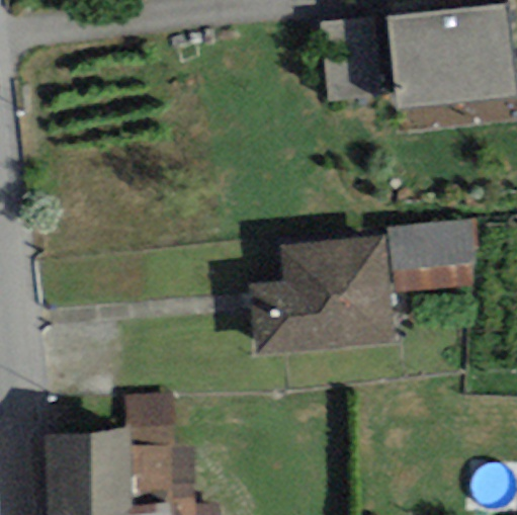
[(502,4),(388,15),(397,107),(511,96),(502,4)]
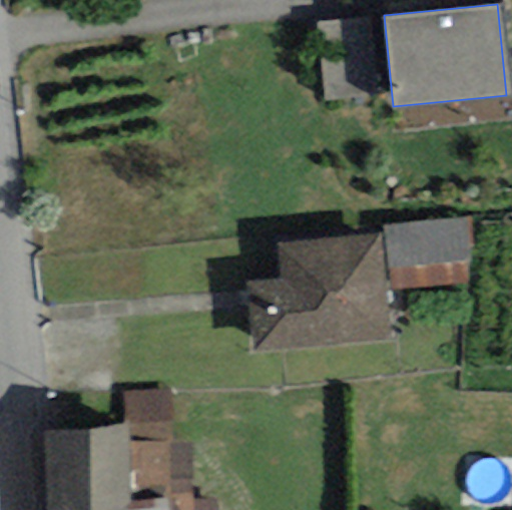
[(370,13),(317,19),(326,97),(380,91),(370,13)]
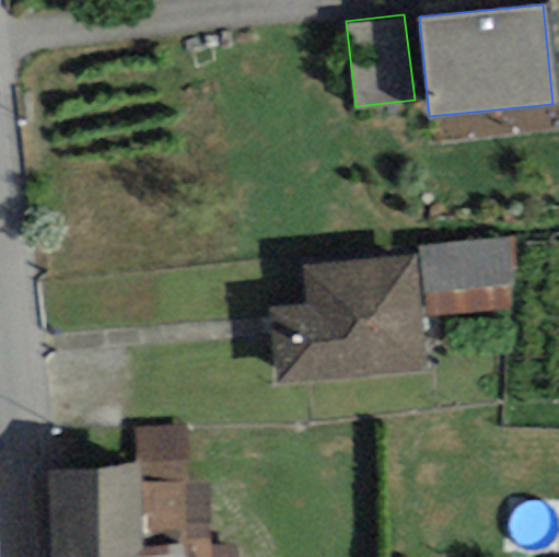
[(512,236),(419,243),(427,314),(507,306),(512,236)]
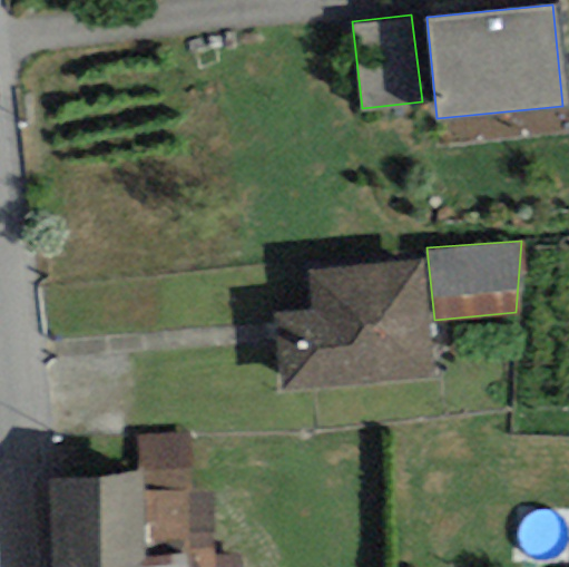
[(282,391),(433,378),(423,261),(310,271),(313,310),(275,313),(282,391)]
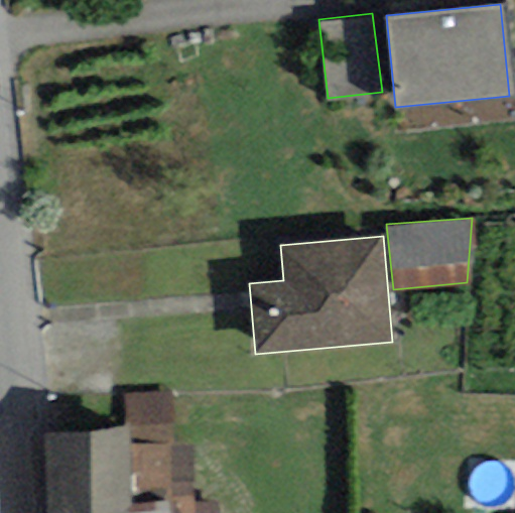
[(169,391),(124,393),(126,427),(127,444),(172,442),(169,391)]
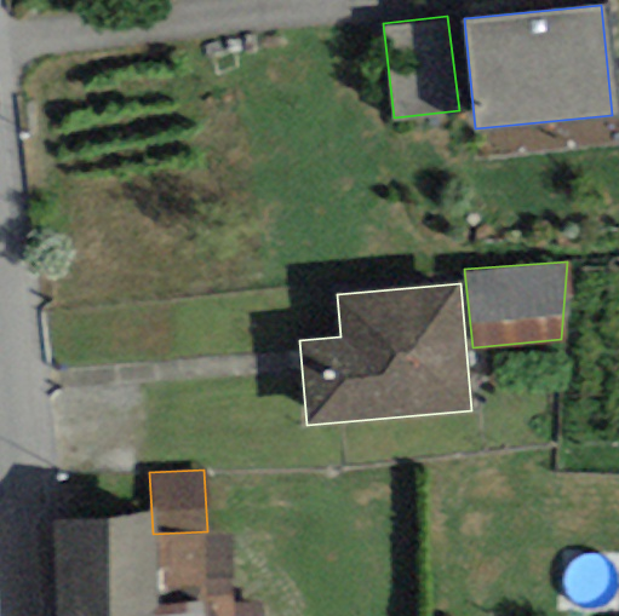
[(152,513),(52,519),(57,615),(158,615),(156,602),(153,534),(152,513)]
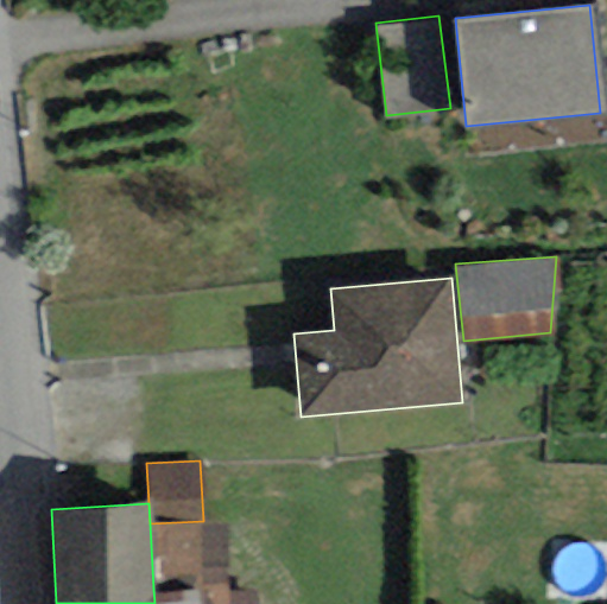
[(226,520),(203,521),(150,523),(153,590),(200,587),(200,603),(258,603),(258,587),(229,589),(226,520)]
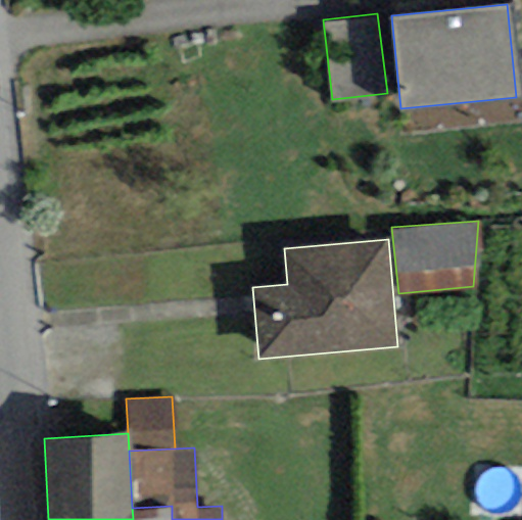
[(172,519),(172,506),(132,508),(133,519),(172,519)]
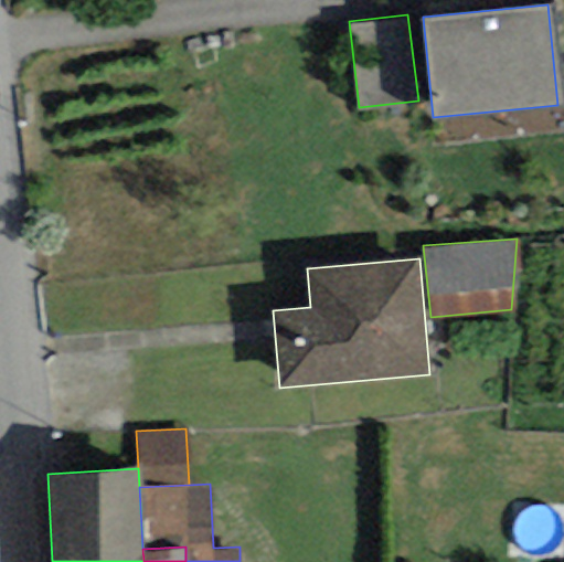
All buildings are outlined.
